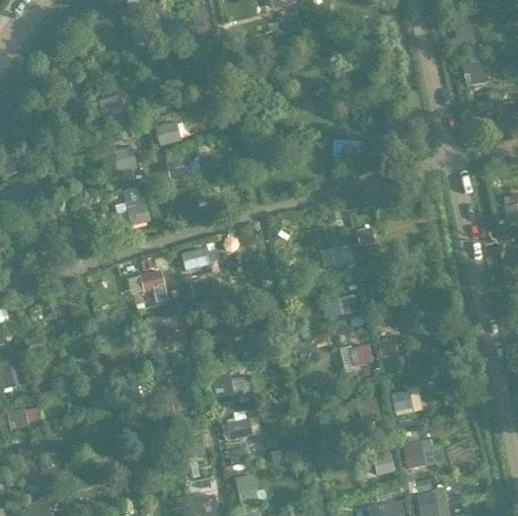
[(135,45),(155,40),(151,23),(132,27),(135,45)]
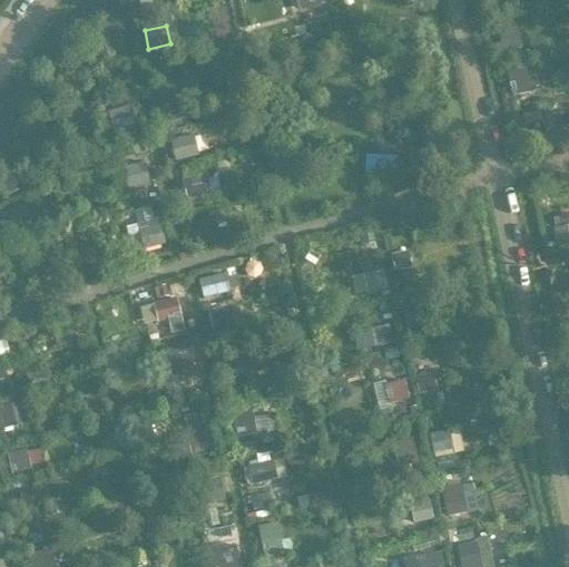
[(502,48),(521,44),(518,27),(499,31),(502,48)]
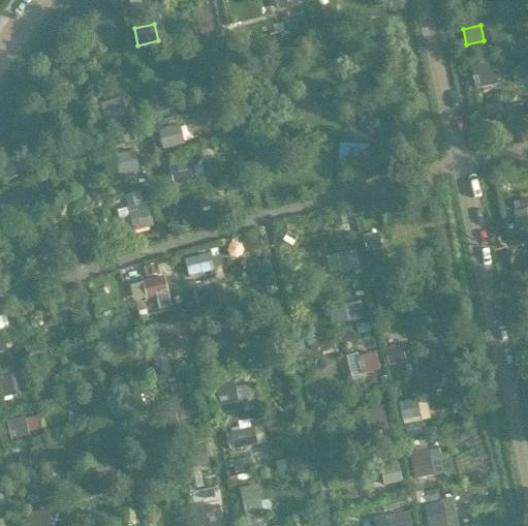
[(492,62),(472,66),(477,88),(496,83),(492,62)]
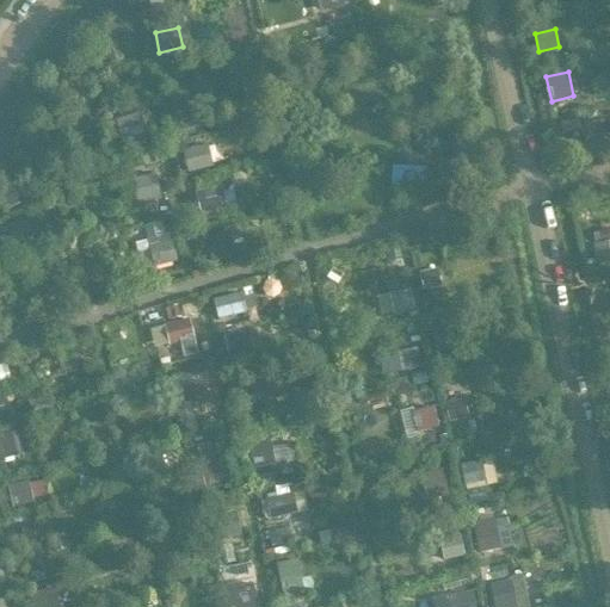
[(189,87),(168,92),(174,116),(195,111),(189,87)]
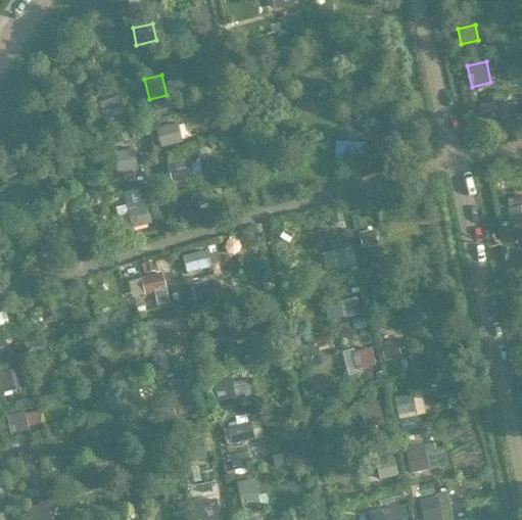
[(105,117),(126,113),(122,97),(101,101),(105,117)]
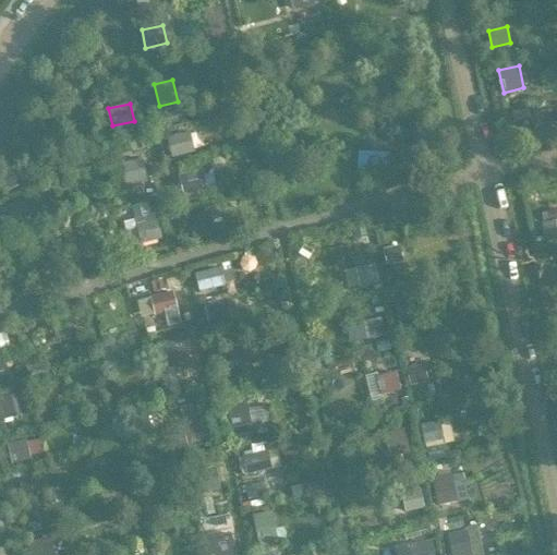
[(191,129),(189,130),(167,134),(171,156),(195,151),(191,129)]
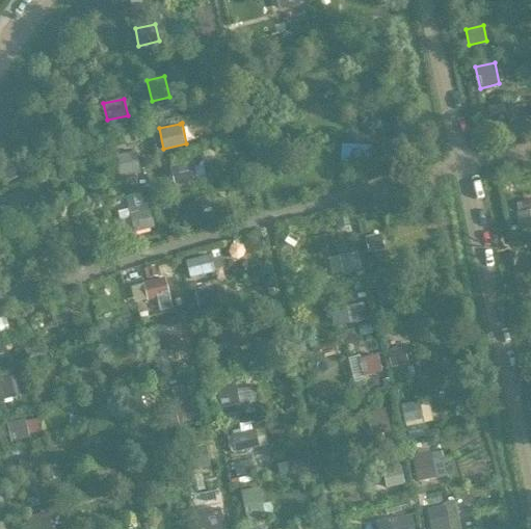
[(372,161),(372,144),(343,142),(342,160),(372,161)]
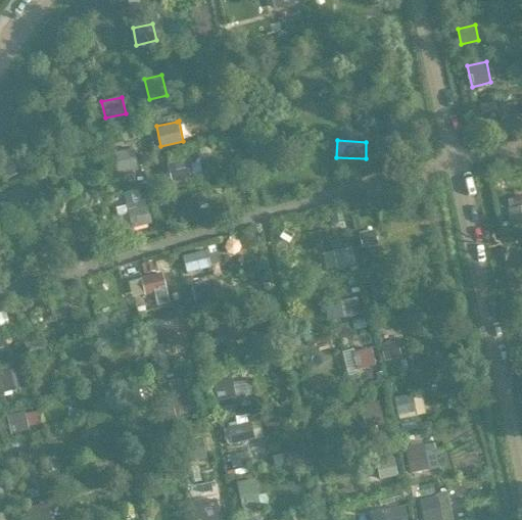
[(138,167),(134,147),(112,152),(116,172),(138,167)]
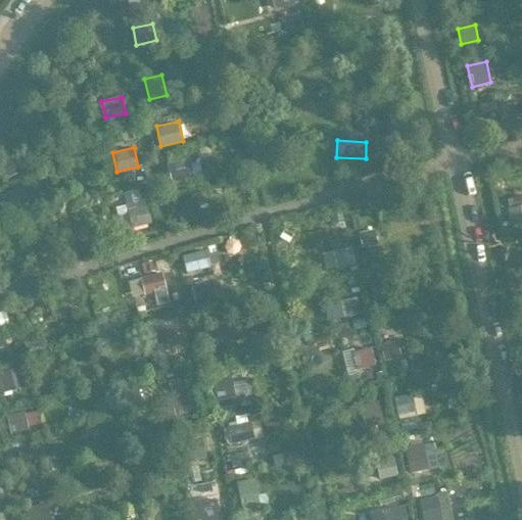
[(19,170),(12,155),(0,160),(0,173),(3,179),(19,170)]
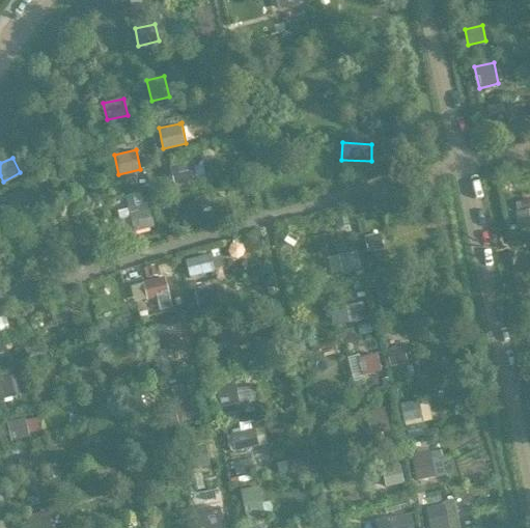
[(196,177),(192,161),(171,165),(175,183),(196,177)]
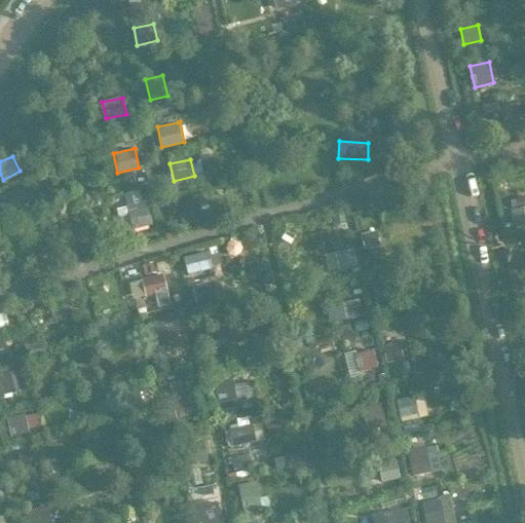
[(202,221),(197,197),(179,201),(184,224),(202,221)]
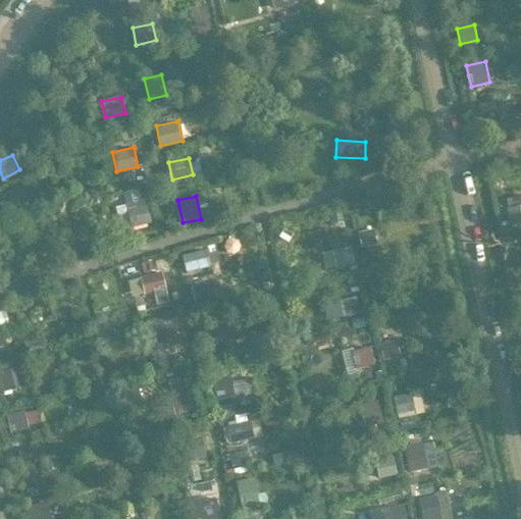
[(520,204),(507,207),(511,224),(520,222),(520,204)]
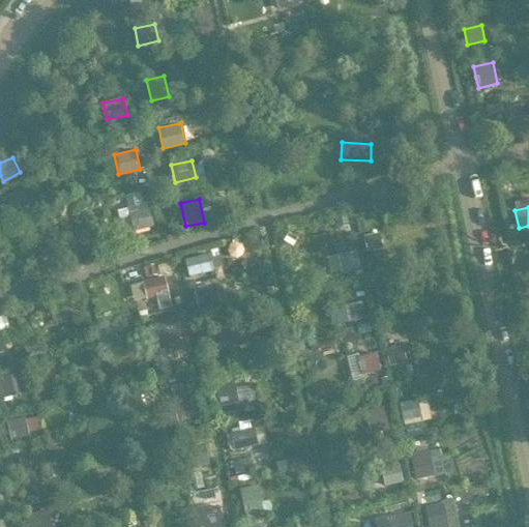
[(134,228),(152,224),(149,209),(130,213),(134,228)]
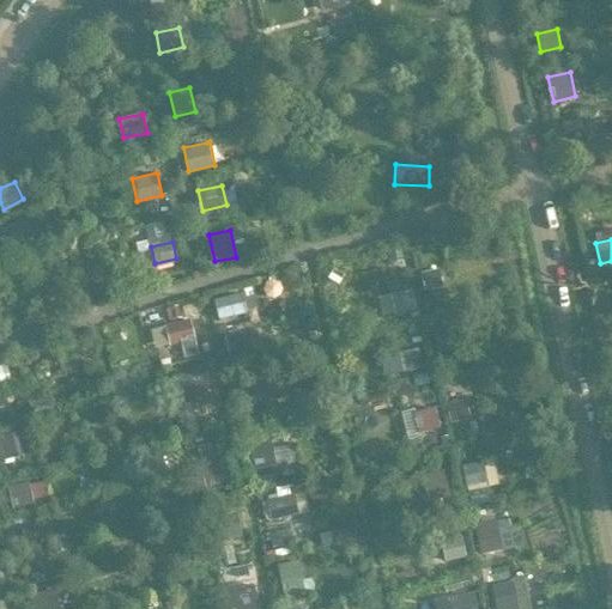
[(426,288),(443,285),(440,268),(423,272),(426,288)]
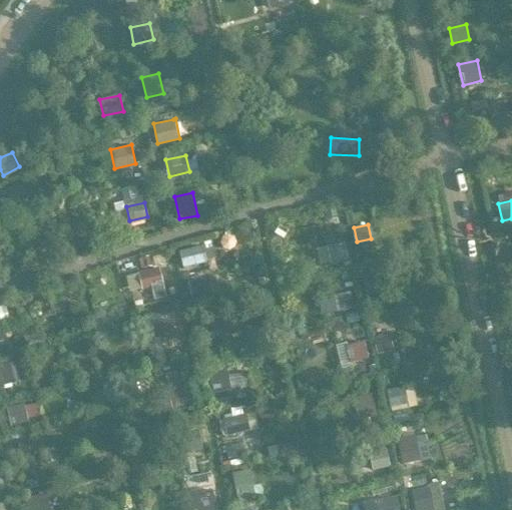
[(348,258),(345,240),(327,243),(330,262),(348,258)]
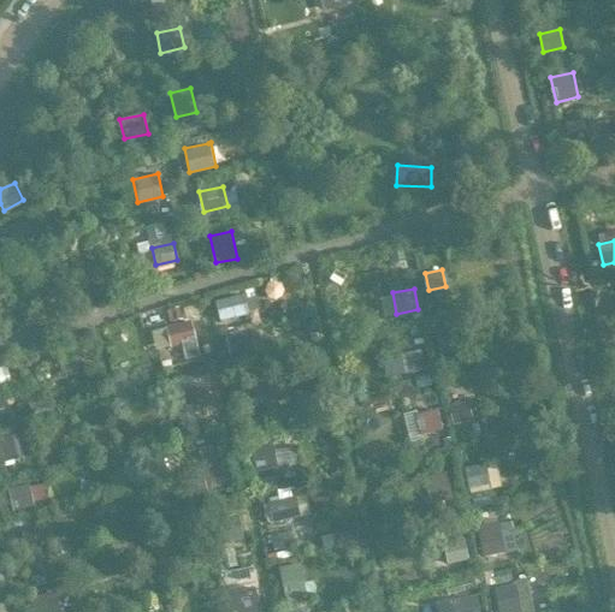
[(248,313),(244,292),(218,299),(223,320),(248,313)]
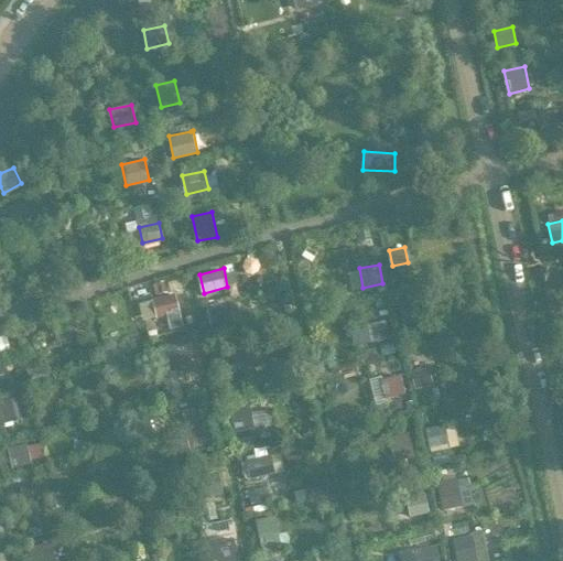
[(183,322),(175,292),(153,298),(158,316),(168,313),(171,325),(183,322)]
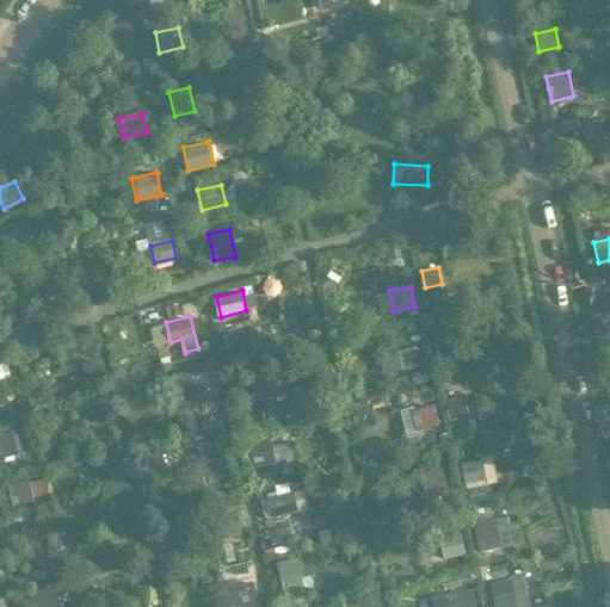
[(248,346),(245,327),(225,330),(229,351),(248,346)]
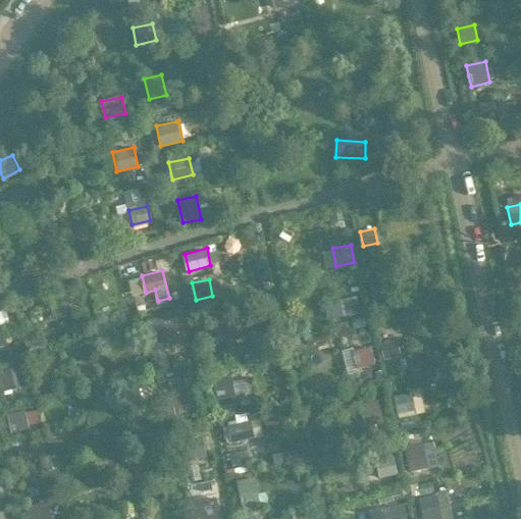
[(373,301),(386,298),(384,284),(370,288),(373,301)]
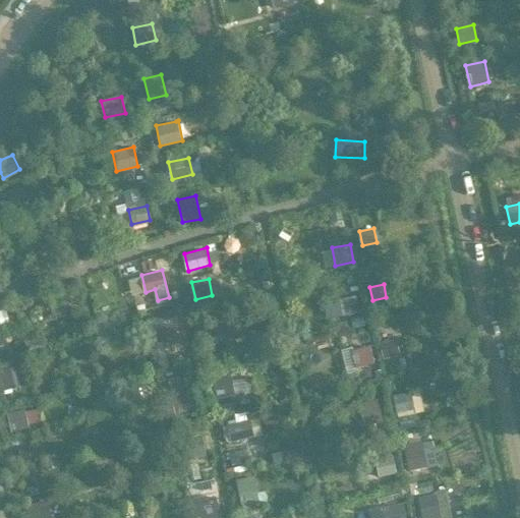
[(359,311),(356,295),(340,299),(344,314),(359,311)]
